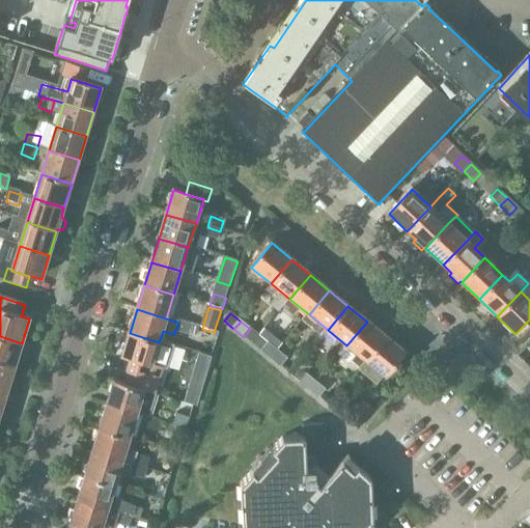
[(346,345),(365,361),(386,337),(367,322),(346,345)]
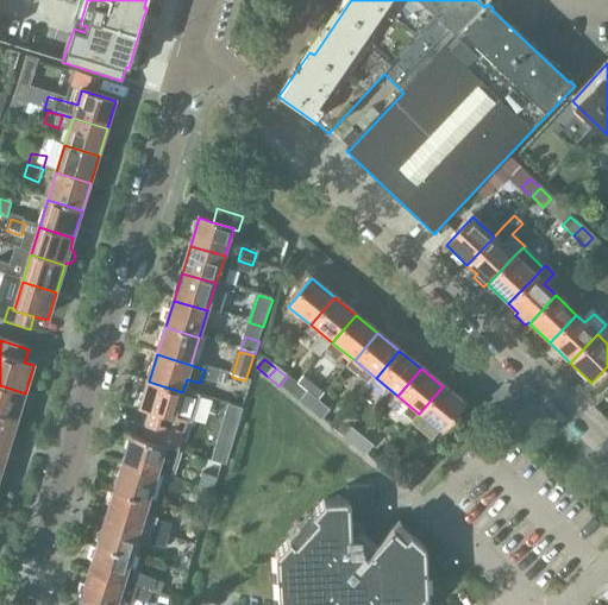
[(205,370),(200,382),(201,383),(215,385),(219,373),(205,370)]
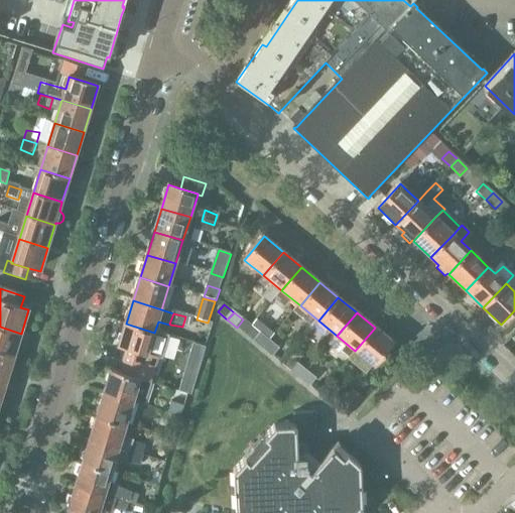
[(154,333),(126,324),(118,348),(128,351),(147,357),(147,356),(154,333)]
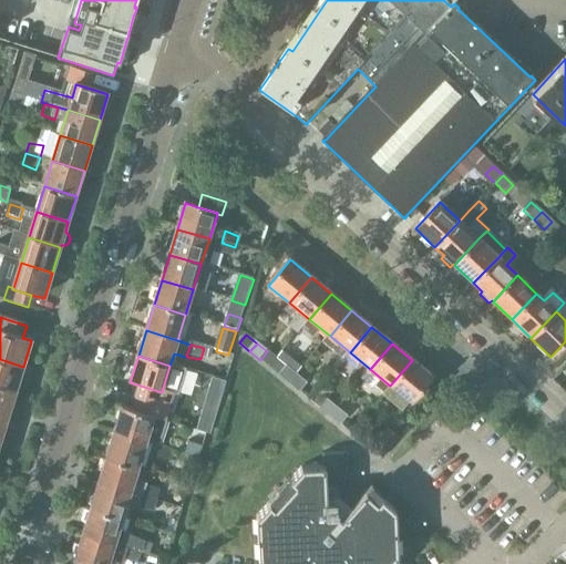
[(0,359),(0,387),(16,392),(23,367),(0,359)]
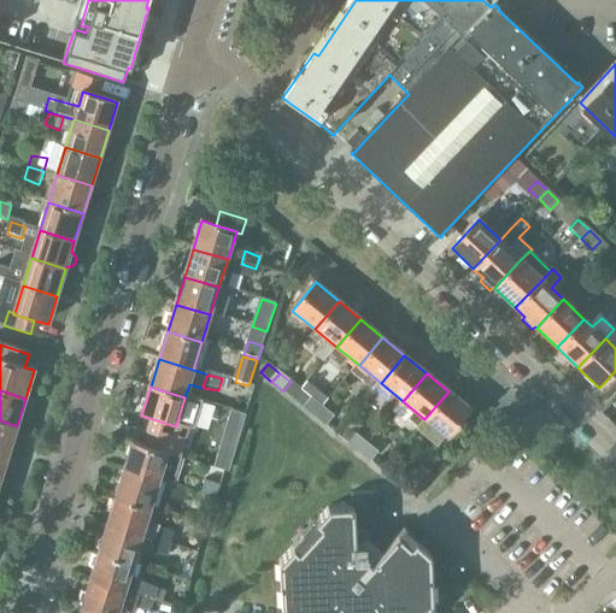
[(449,392),(424,419),(416,431),(438,449),(471,410),(449,392)]
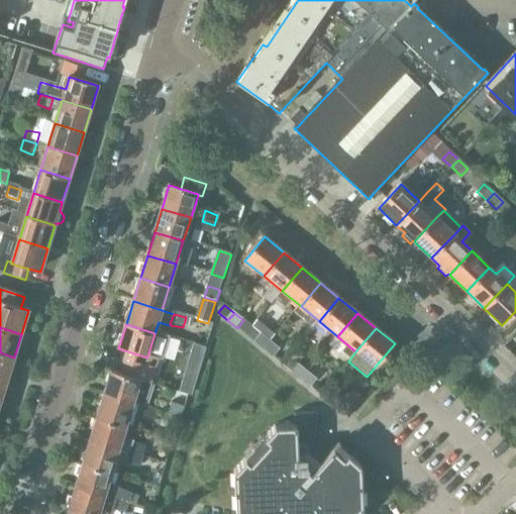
[(254,342),(265,350),(271,342),(262,335),(254,342)]
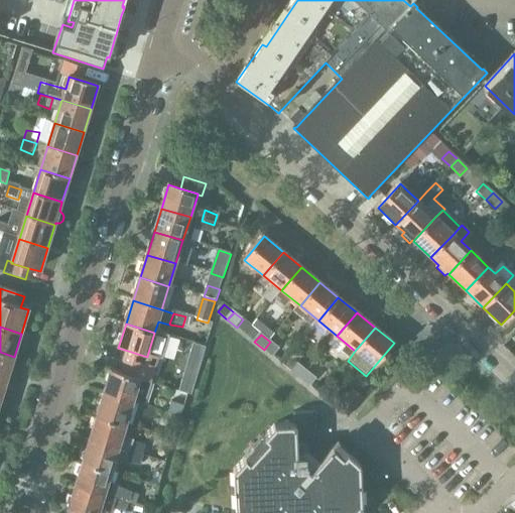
[(264,350),(273,358),(279,350),(270,342),(264,350)]
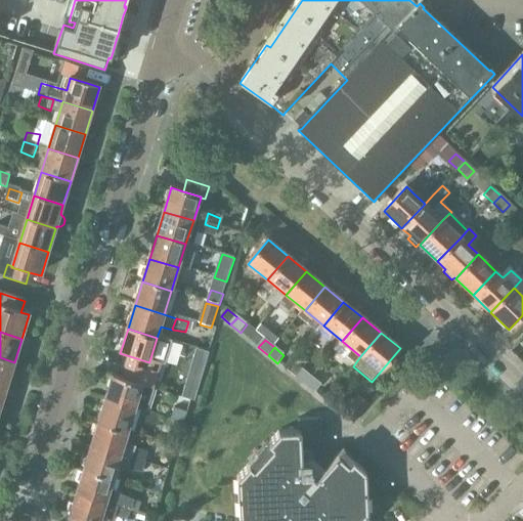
[(209,354),(198,351),(183,398),(194,401),(209,354)]
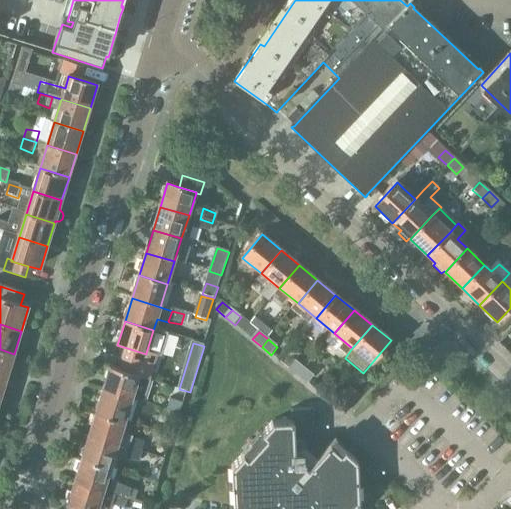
[(127,348),(120,372),(139,377),(138,378),(149,382),(157,356),(146,353),(146,354),(127,348)]
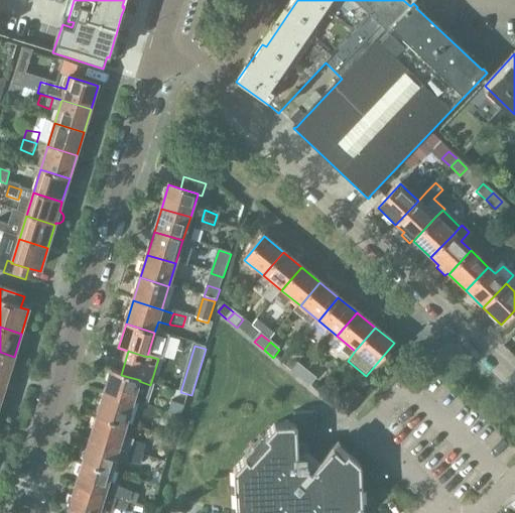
[(0,377),(7,380),(14,357),(0,352),(0,377)]
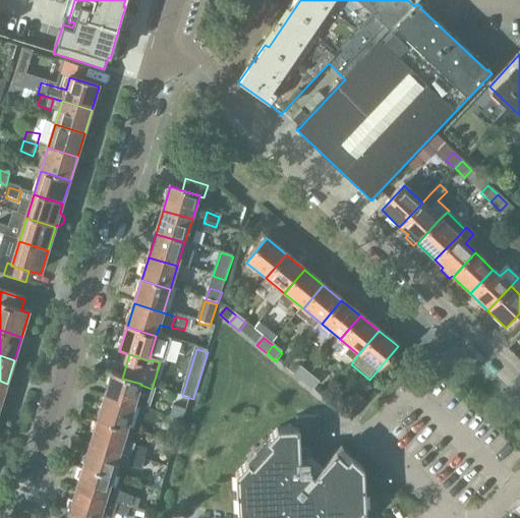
[(294,376),(304,384),(310,376),(300,368),(294,376)]
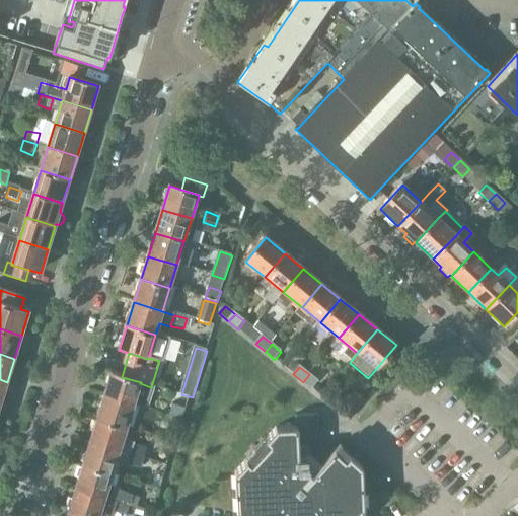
[(153,387),(151,387),(140,383),(141,382),(122,377),(112,373),(104,397),(133,407),(145,410),(146,411),(153,387)]
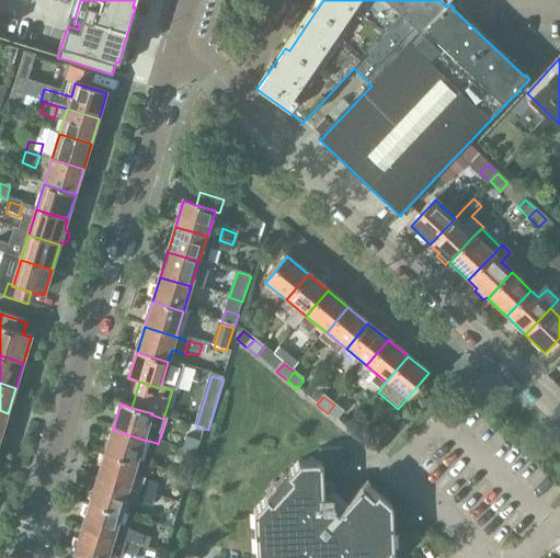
[(328,413),(338,422),(344,413),(334,405),(328,413)]
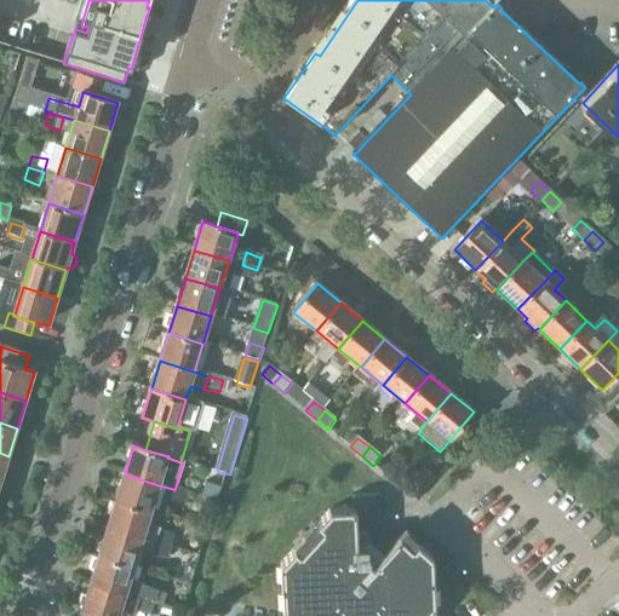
[(125,475),(116,502),(150,513),(159,485),(125,475)]
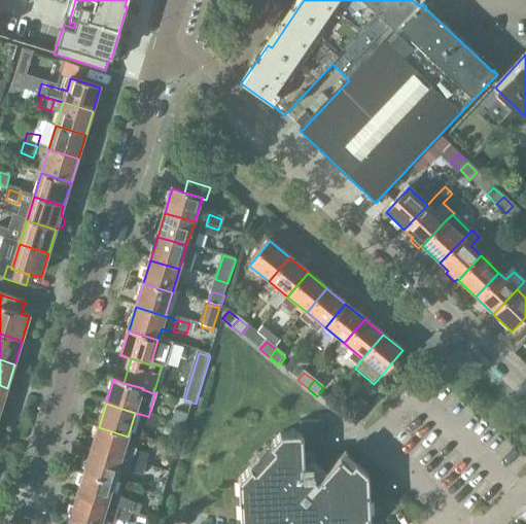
[(176,412),(173,423),(185,426),(188,416),(176,412)]
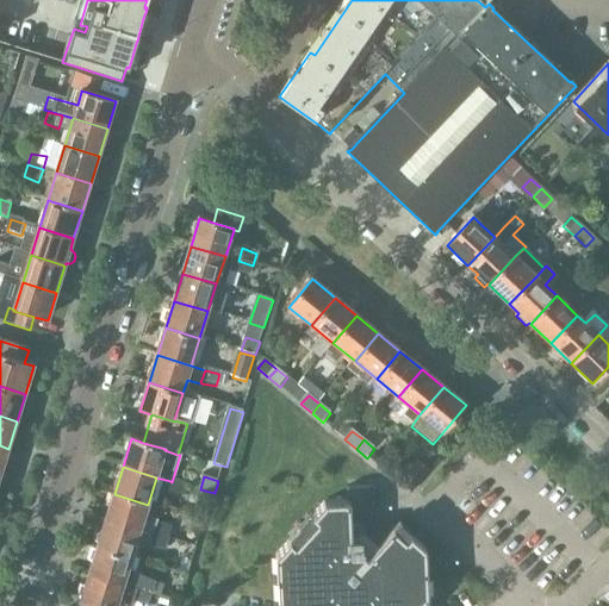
[(167,494),(181,498),(185,486),(172,482),(171,481),(167,494)]
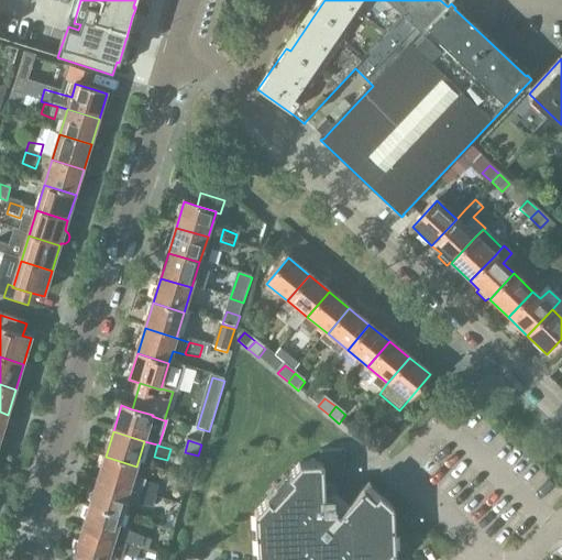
[(349,506),(342,500),(338,500),(338,486),(349,485),(346,451),(321,452),(321,464),(300,465),(287,480),(293,484),(273,505),(268,501),(255,515),(257,559),(388,559),(396,552),(394,508),(379,496),(375,501),(364,490),(349,506)]
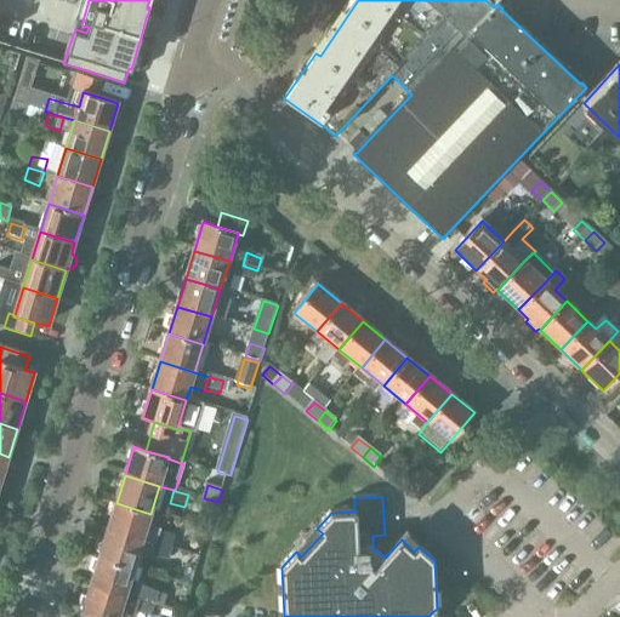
[(170,550),(174,538),(159,532),(159,531),(147,527),(151,514),(117,503),(108,531),(142,542),(157,546),(170,550)]
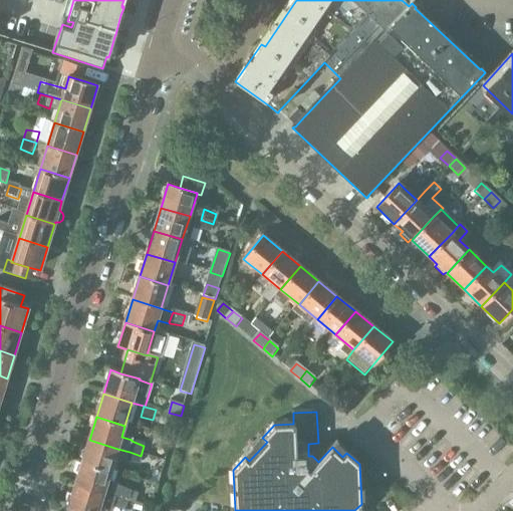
[(89,440),(81,463),(110,472),(117,449),(89,440)]
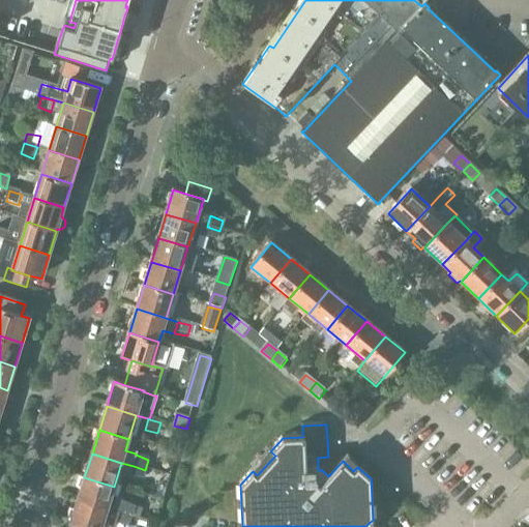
[(134,466),(129,477),(143,479),(146,470),(145,470),(134,466)]
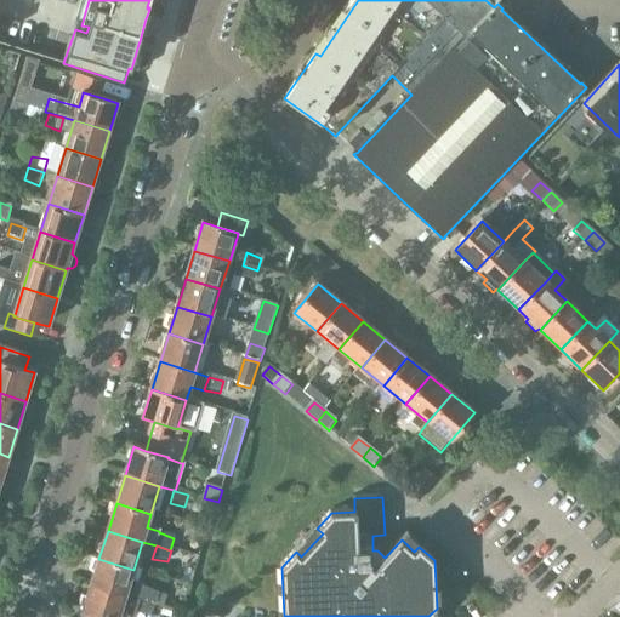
[(98,559),(90,587),(125,598),(134,570),(98,559)]
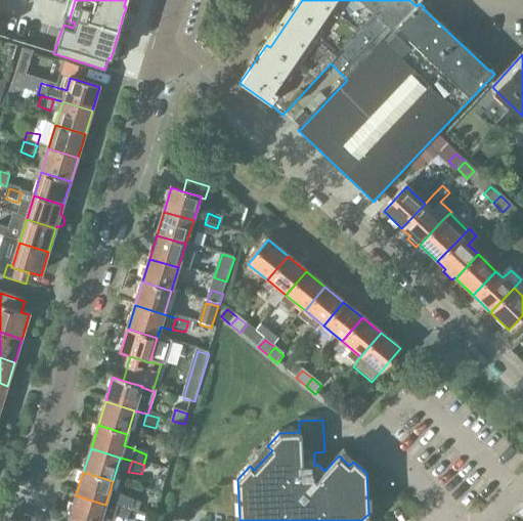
[(100,520),(105,505),(76,495),(69,519),(73,520),(100,520)]
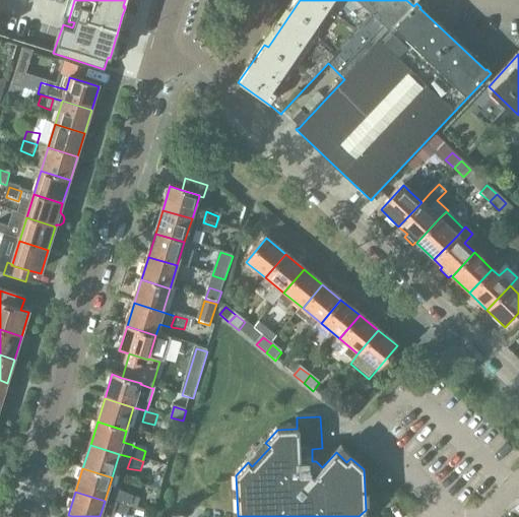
[(113,515),(117,516),(127,516),(129,508),(116,505),(113,515)]
